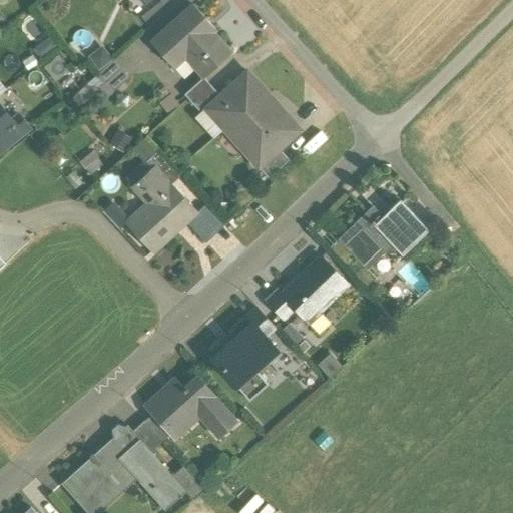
[(208,22),(194,5),(152,42),(167,59),(178,48),(204,77),(231,53),(212,31),(210,33),(204,26),(208,22)]
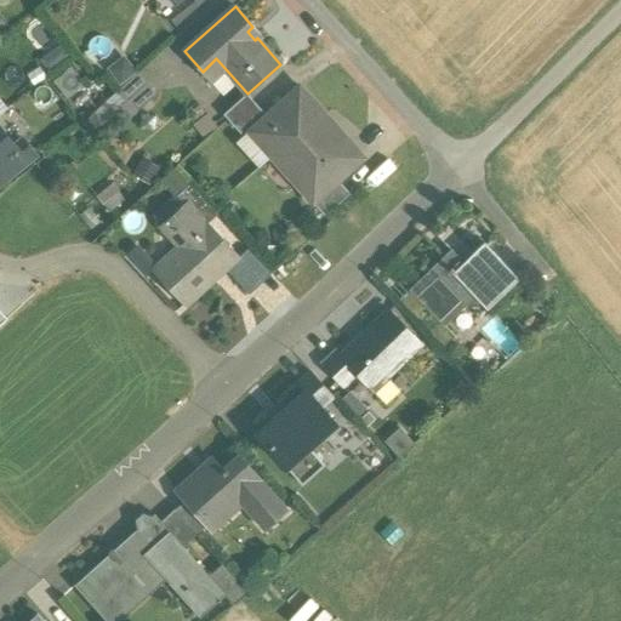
[(140,70),(119,90),(137,112),(159,92),(140,70)]
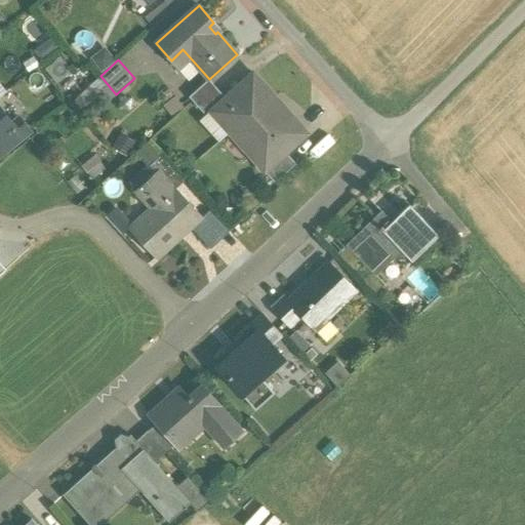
[(226,97),(210,112),(211,113),(266,173),(286,154),(308,134),(253,73),(226,97)]
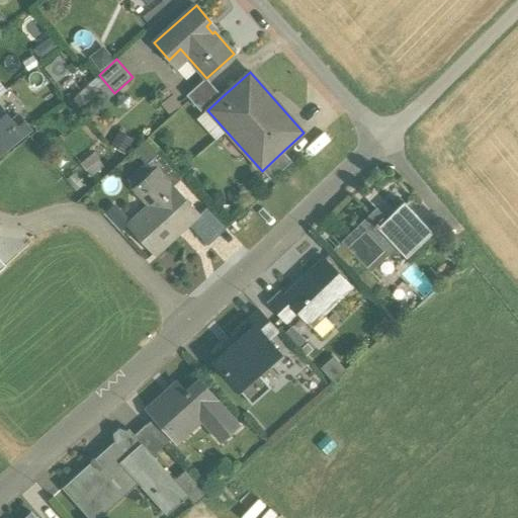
[(206,78),(187,96),(203,115),(208,111),(207,110),(223,96),(206,78)]
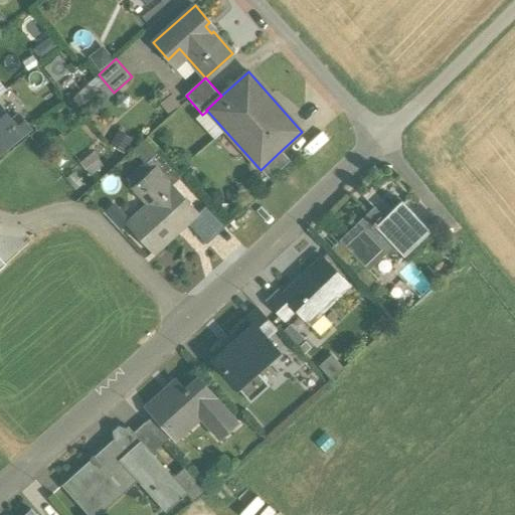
[(180,107),(171,96),(159,104),(168,115),(170,115),(180,107)]
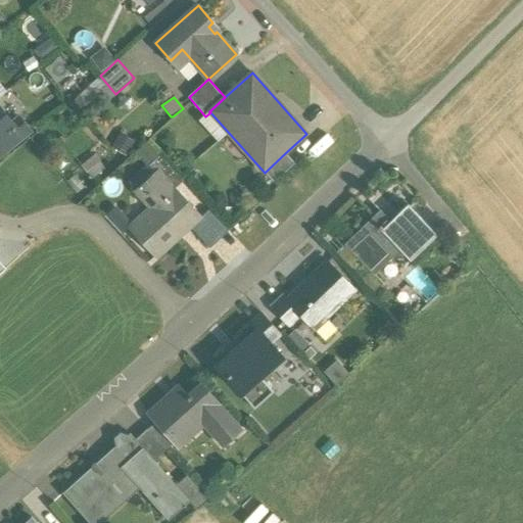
[(0,109),(0,138),(14,128),(9,122),(0,109)]
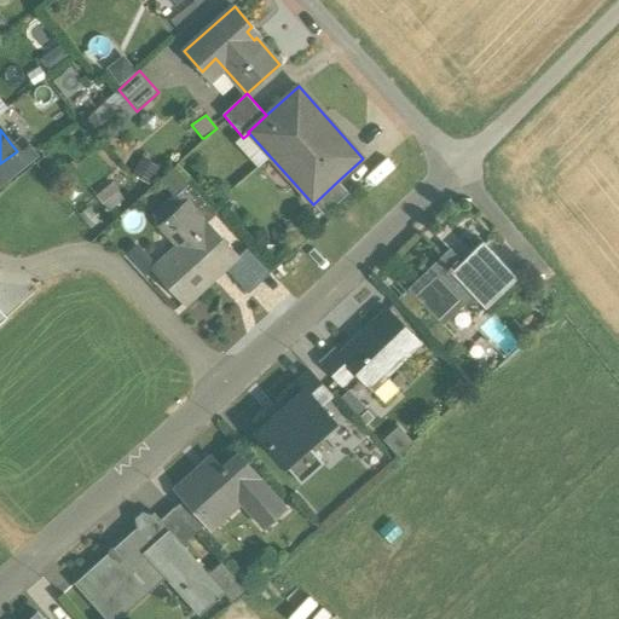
[(35,156),(19,138),(11,144),(17,151),(0,163),(0,181),(1,184),(35,156)]
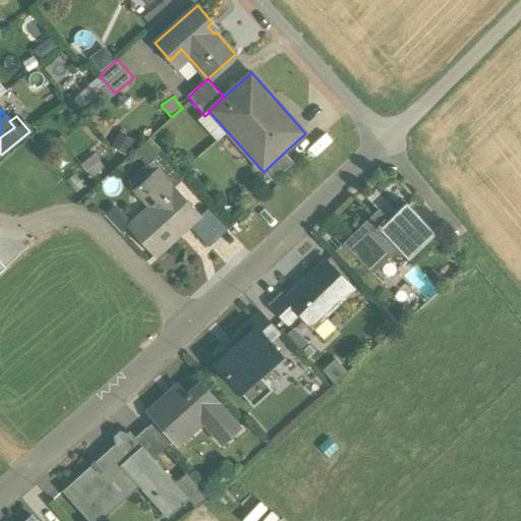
[(111,148),(125,156),(133,141),(119,133),(111,148)]
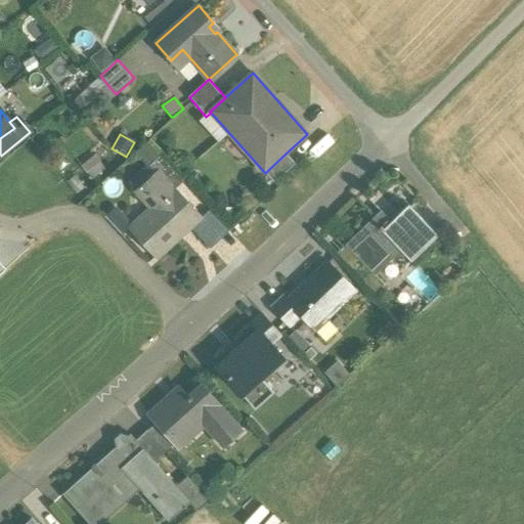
[(160,156),(146,142),(135,154),(146,167),(160,156)]
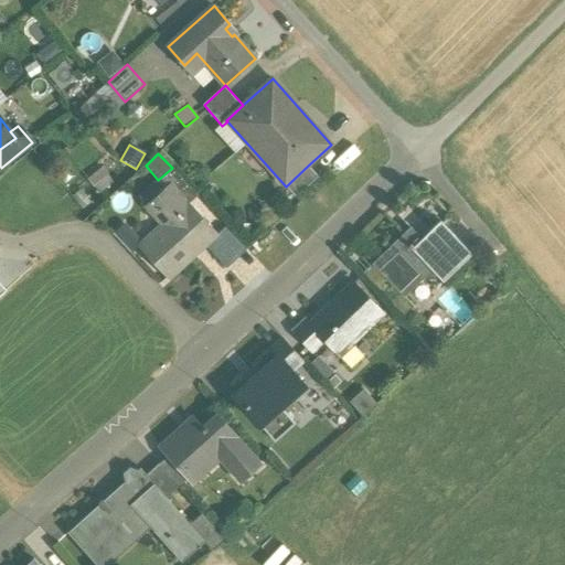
[(308,166),(286,187),(296,198),(318,177),(308,166)]
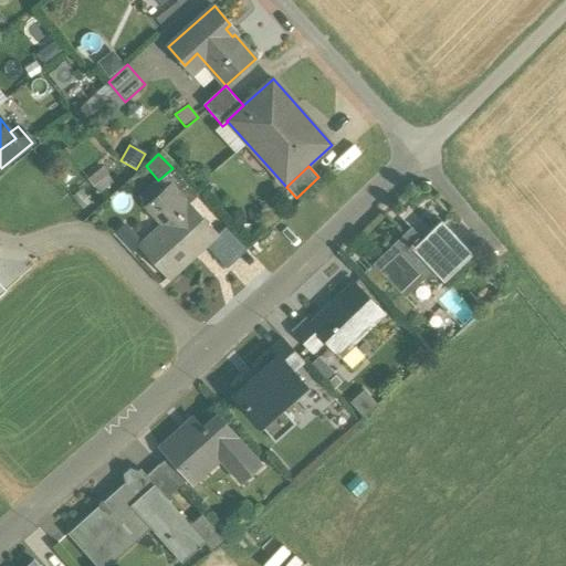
[(113,182),(102,168),(86,180),(98,195),(113,182)]
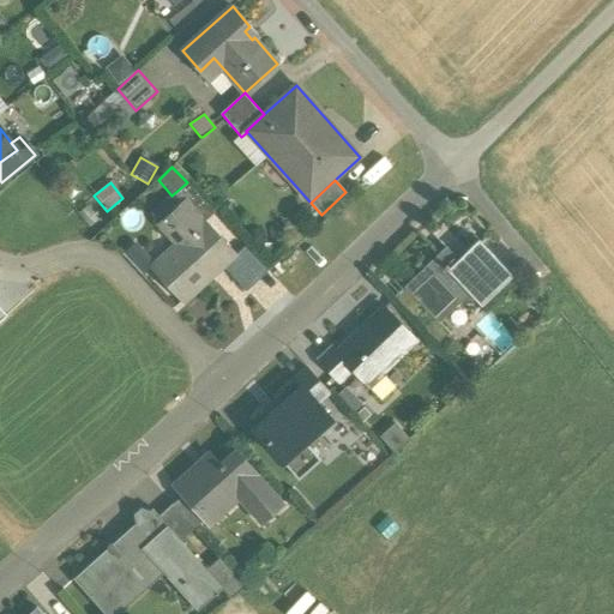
[(215,214),(187,182),(174,194),(182,204),(185,203),(204,223),(215,214)]
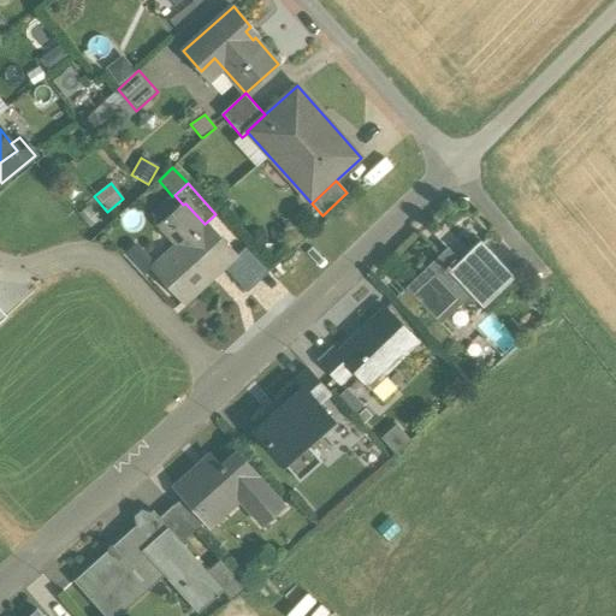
[(64,194),(71,201),(80,194),(71,187),(64,194)]
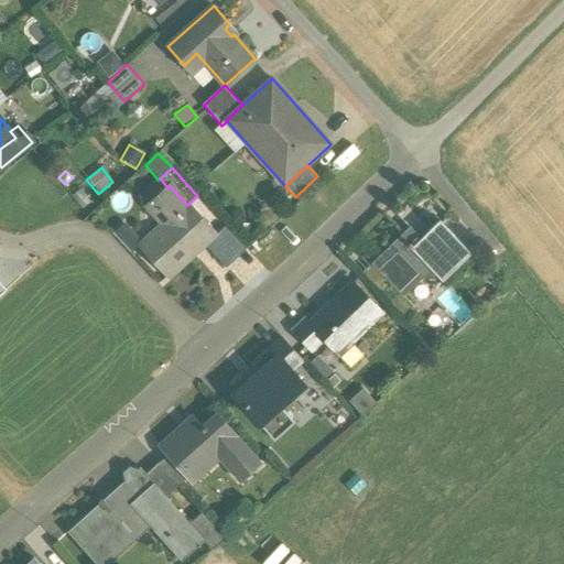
[(187,205),(170,186),(167,187),(147,206),(162,224),(140,243),(169,275),(193,253),(191,250),(210,231),(187,205)]
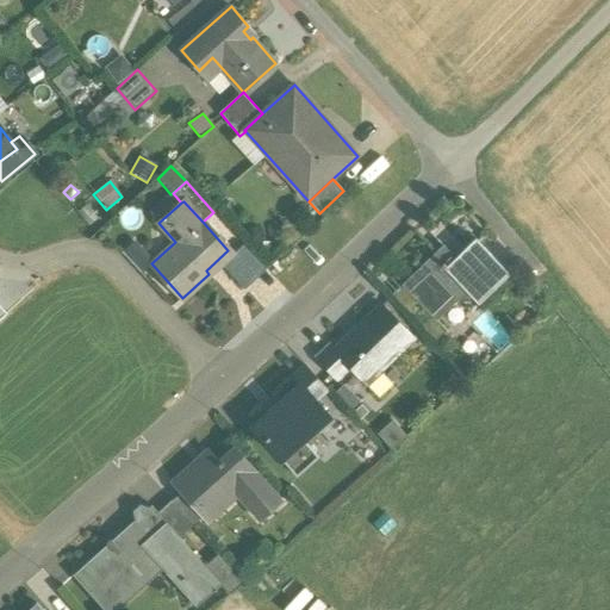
[(443,244),(402,284),(433,317),(462,287),(478,303),(509,274),(474,238),(455,257),(443,244)]
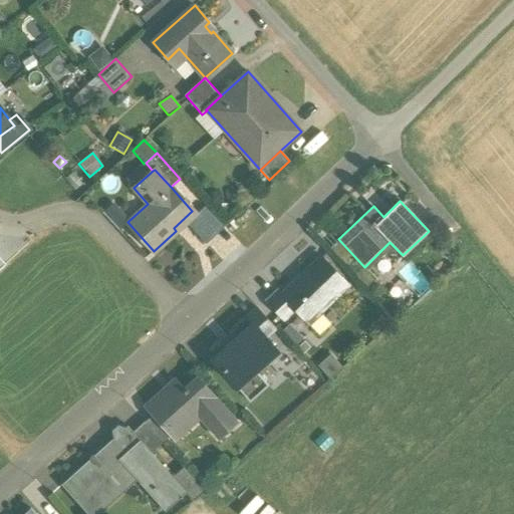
[(104,212),(120,226),(127,219),(111,205),(104,212)]
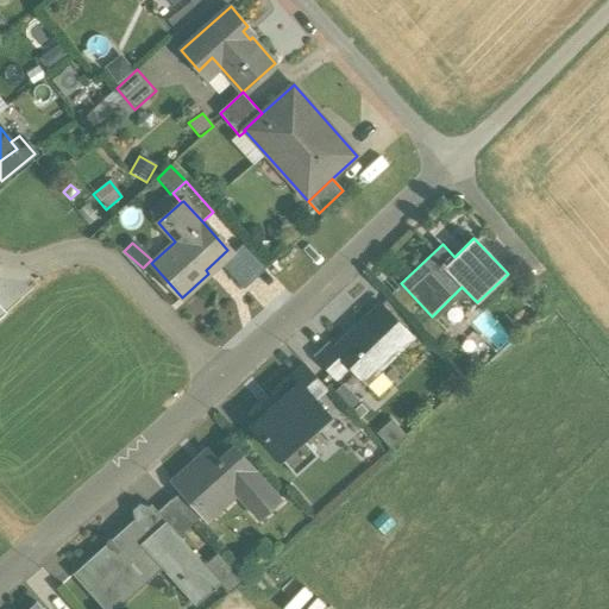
[(244,287),(267,268),(246,244),(223,264),(244,287)]
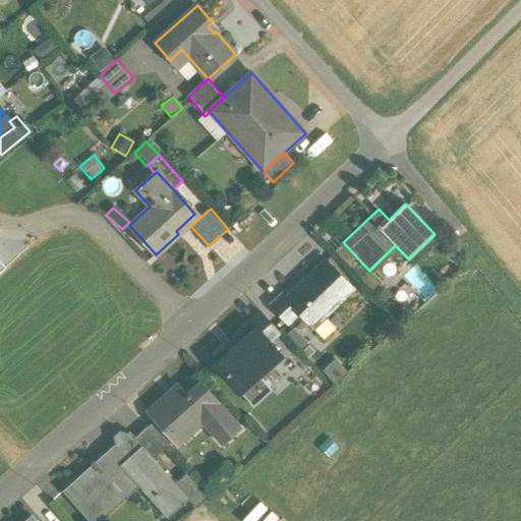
[(353,288),(327,259),(286,297),(285,298),(298,313),(312,327),(353,288)]
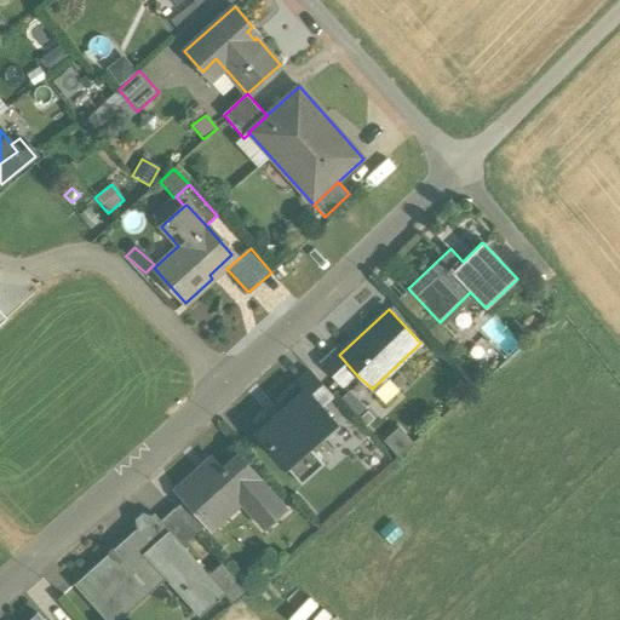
[(336,349),(321,363),(342,385),(355,373),(339,355),(340,354),(336,349)]
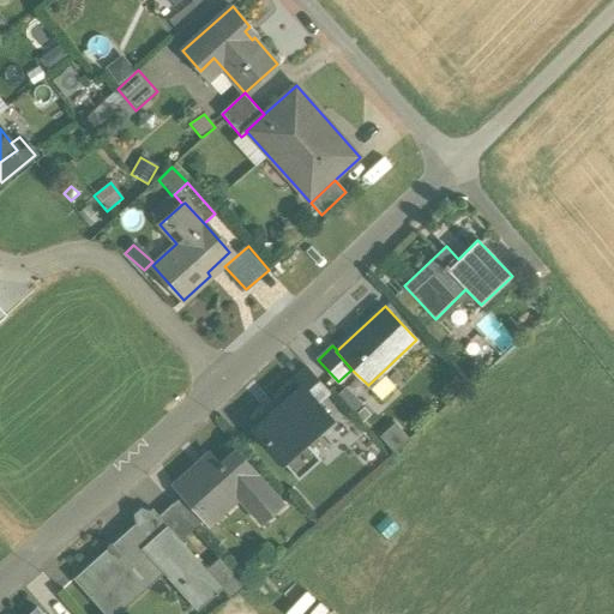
[(307,367),(294,379),(300,386),(301,385),(317,402),(329,391),(307,367)]
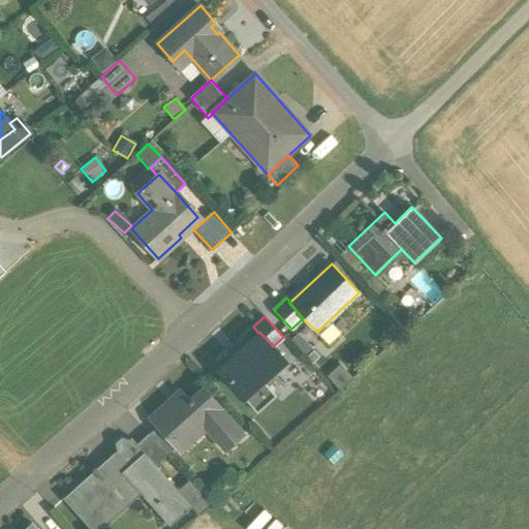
[(258,333),(217,369),(255,412),(276,396),(261,379),(271,371),(284,360),(273,346),(259,332),(258,333)]
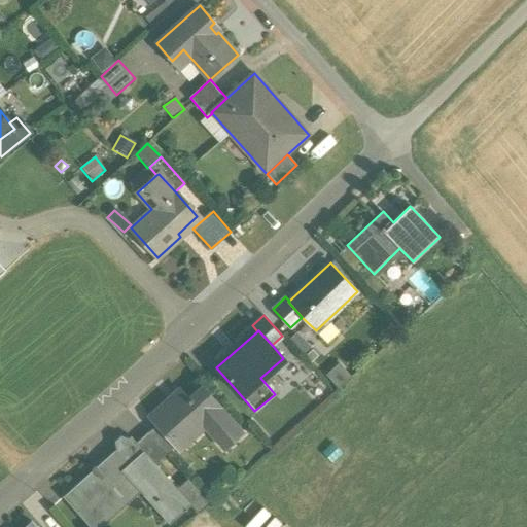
[(284,386),(270,370),(260,378),(275,394),(284,386)]
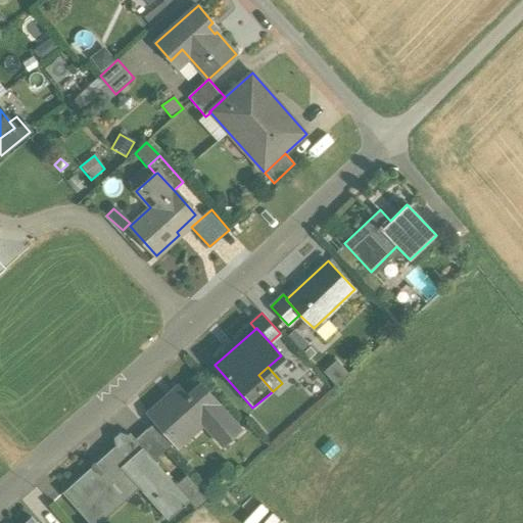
[(239,429),(201,387),(191,396),(189,394),(187,396),(179,387),(149,413),(156,421),(175,441),(189,428),(193,433),(204,422),(223,443),(239,429)]
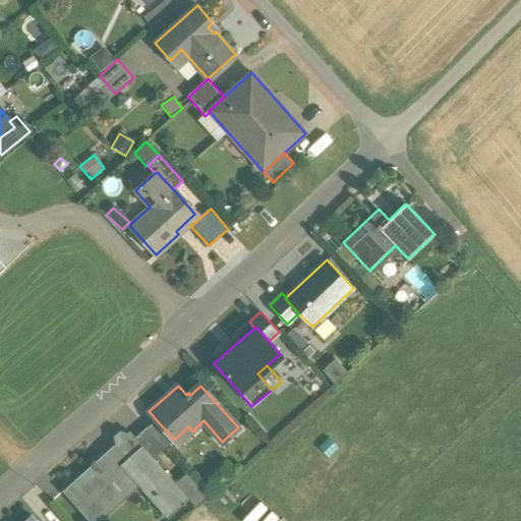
[(156,419),(146,427),(164,448),(174,440),(156,419)]
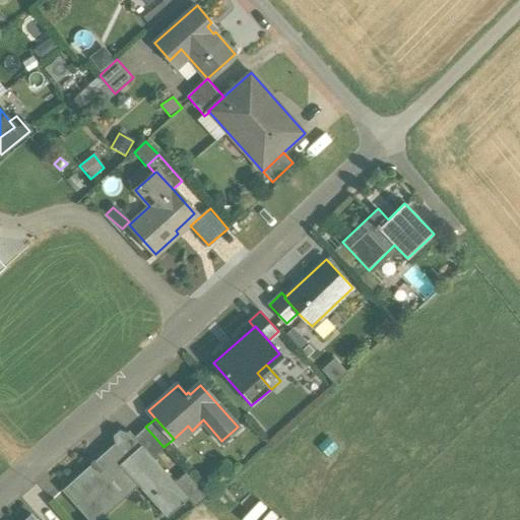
[(164,447),(145,427),(134,437),(133,438),(140,446),(141,445),(152,457),(164,447)]
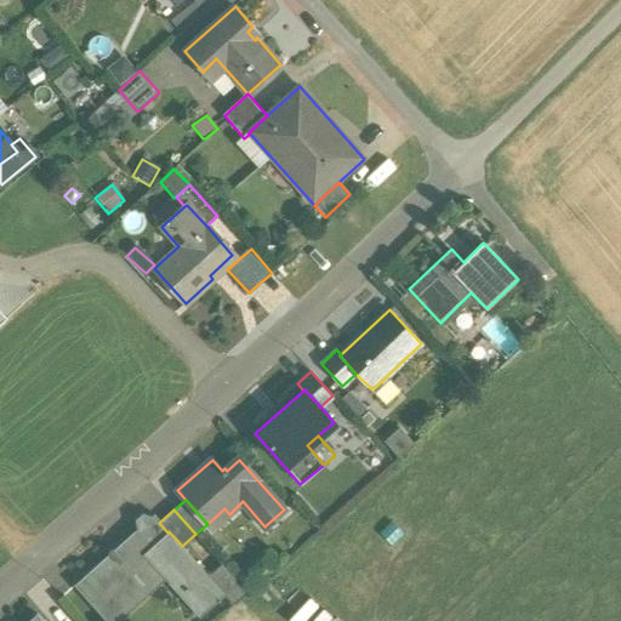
[(154,514),(152,517),(142,513),(135,519),(137,529),(135,531),(140,537),(141,535),(151,547),(167,533),(159,523),(160,522),(154,514)]
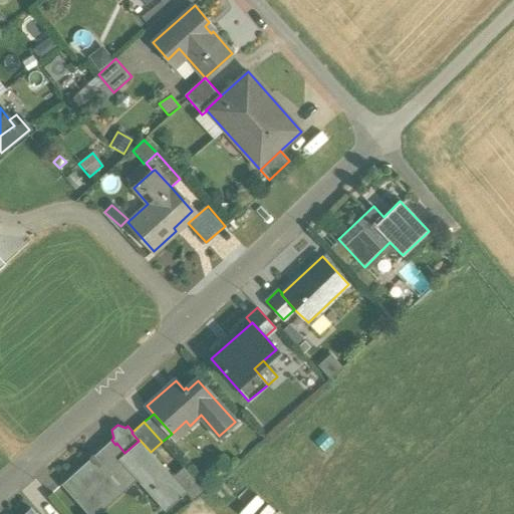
[(139,441),(124,453),(116,443),(115,445),(111,440),(60,484),(77,503),(92,490),(106,506),(136,480),(164,511),(185,492),(186,491),(173,476),(151,452),(140,440),(139,441)]
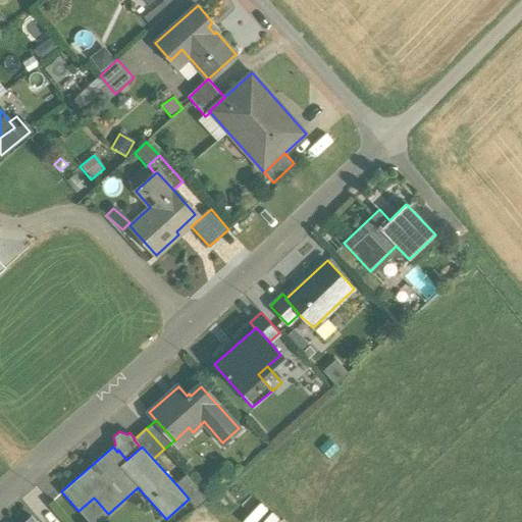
[(208,498),(187,474),(175,483),(189,499),(188,500),(196,509),(208,498)]
